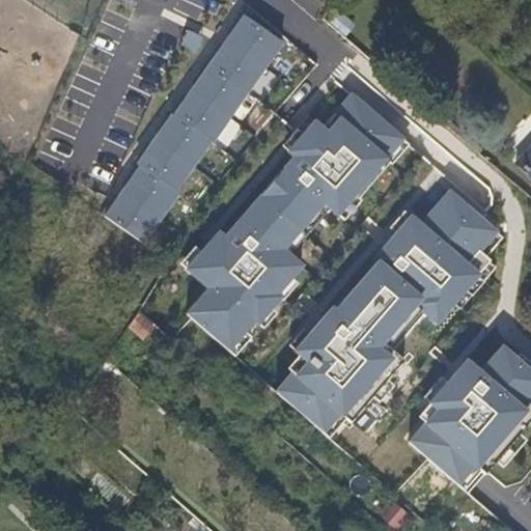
[(338,9),(329,21),(346,37),(357,25),(338,9)]
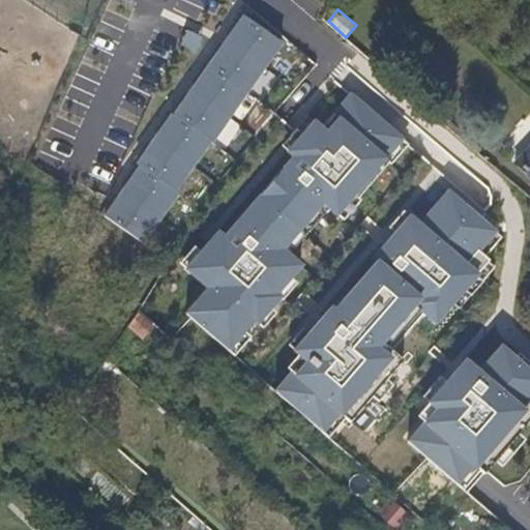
[(145,240),(283,40),(243,13),(174,116),(169,113),(134,164),(139,167),(107,214),(145,240)]
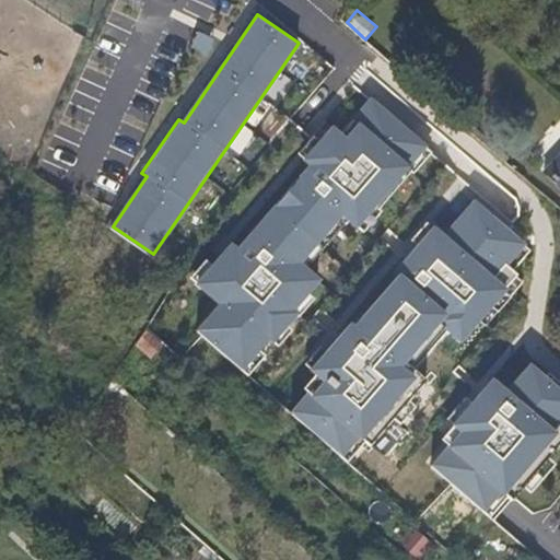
[(430,149),(370,97),(340,133),(329,124),(299,160),(306,165),(238,246),(230,238),(212,259),(206,254),(186,277),(218,304),(197,329),(251,374),(266,354),(258,348),(265,340),(278,350),(293,333),(284,326),(293,315),(301,322),(319,300),(312,293),(323,280),(302,263),(342,216),(363,233),(381,212),(373,207),(409,164),(413,168),(430,149)]
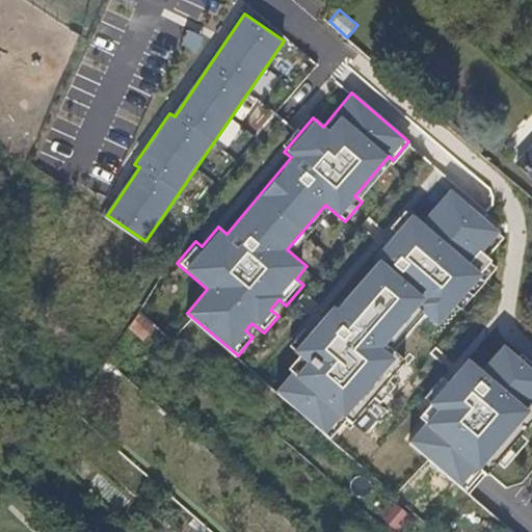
[(531,148),(519,162),(531,174),(531,148)]
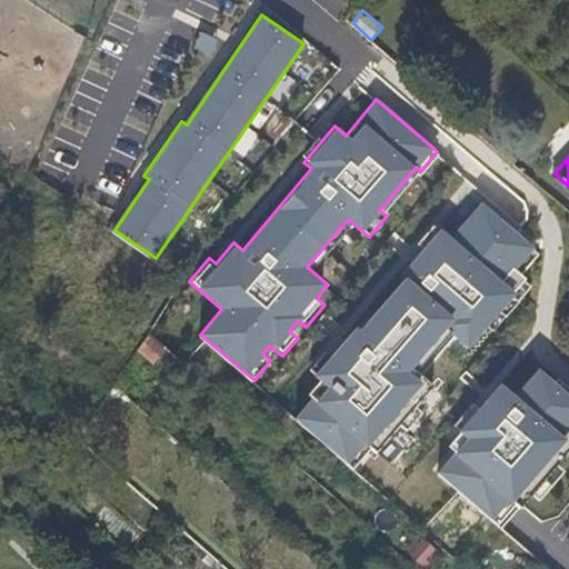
[(481,206),(450,240),(440,231),(310,376),(319,383),(310,393),(316,398),(298,418),(351,465),(369,446),(376,451),(398,427),(405,432),(422,412),(413,406),(433,383),(418,370),(450,333),(467,349),(486,328),(491,332),(531,287),(525,280),(528,277),(520,271),(536,255),(481,206)]
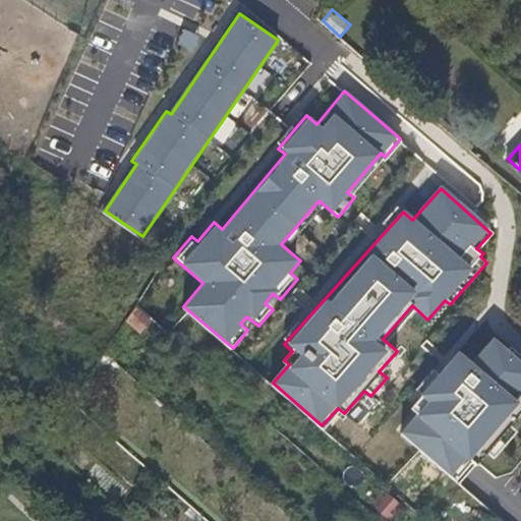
[(142,331),(150,315),(132,307),(124,322),(142,331)]
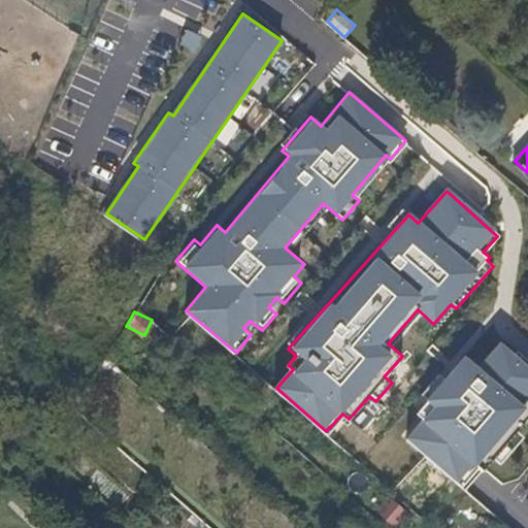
[(527,417),(527,363),(499,339),(477,366),(463,354),(411,415),(421,423),(407,439),(464,488),(491,457),(498,464),(522,436),(517,431),(527,417)]
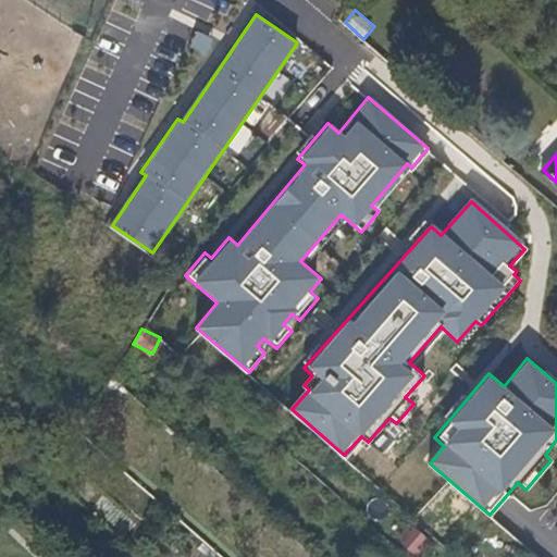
[(416,556),(429,541),(417,531),(404,547),(416,556)]
